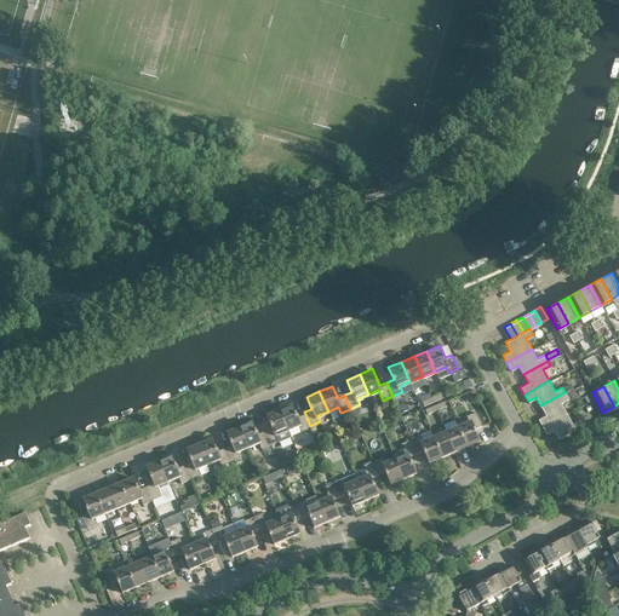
[(568,397),(565,392),(540,406),(545,414),(538,419),(542,426),(567,412),(561,402),(568,397)]
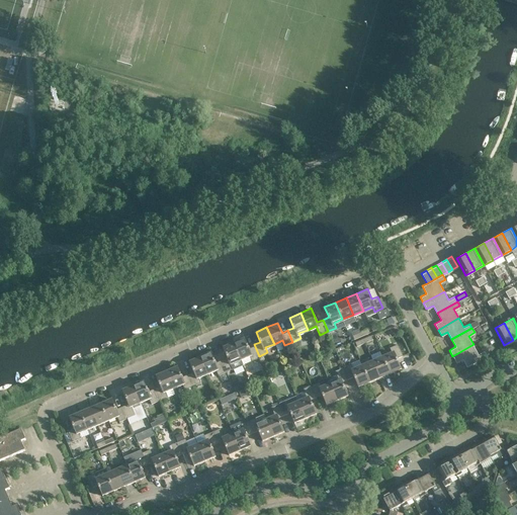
[(244,337),(233,341),(240,358),(249,354),(251,359),(259,356),(254,344),(248,347),(244,337)]
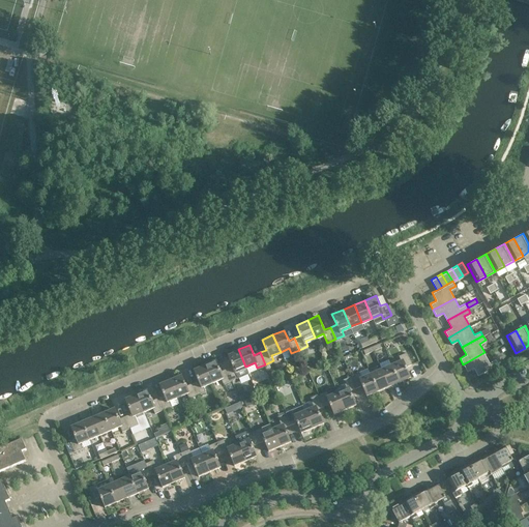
[(245,367),(238,349),(227,354),(232,364),(226,367),(231,379),(239,375),(237,371),(245,367)]
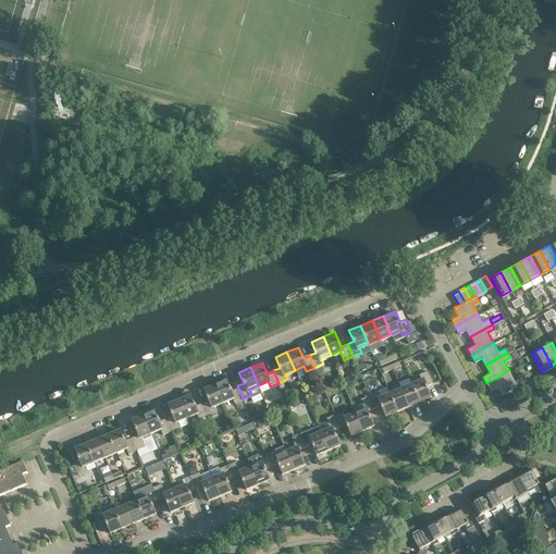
[(420,378),(411,381),(419,399),(431,395),(427,383),(432,381),(427,368),(418,372),(420,378)]
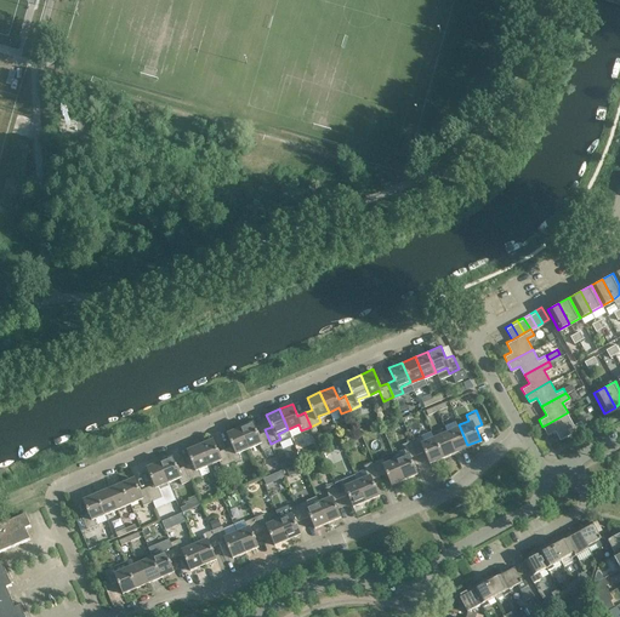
[(573,423),(568,412),(542,427),(546,434),(555,429),(559,439),(584,426),(580,420),(573,423)]
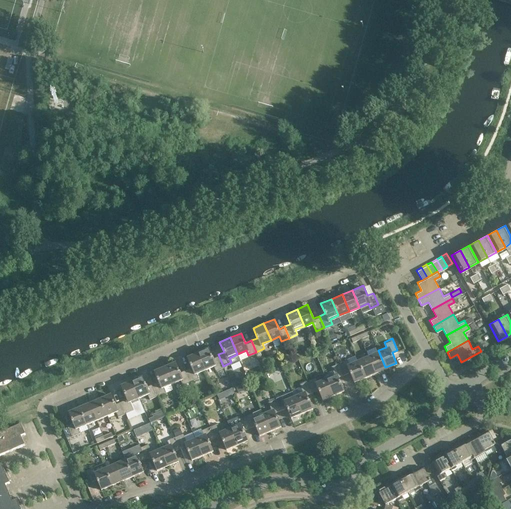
[(208,347),(197,351),(204,368),(213,364),(215,369),(223,366),(218,354),(212,357),(208,347)]
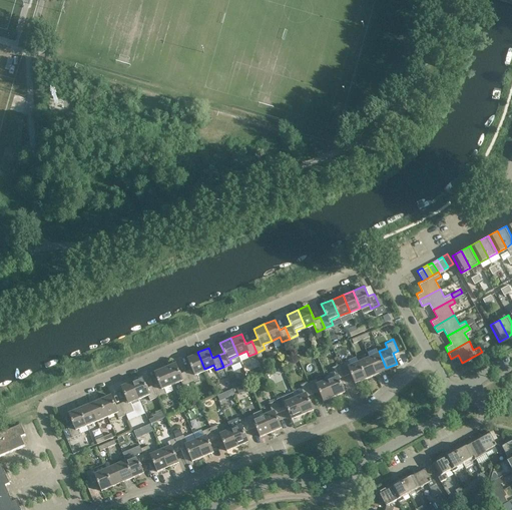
[(386,368),(379,351),(368,356),(376,373),(386,368)]
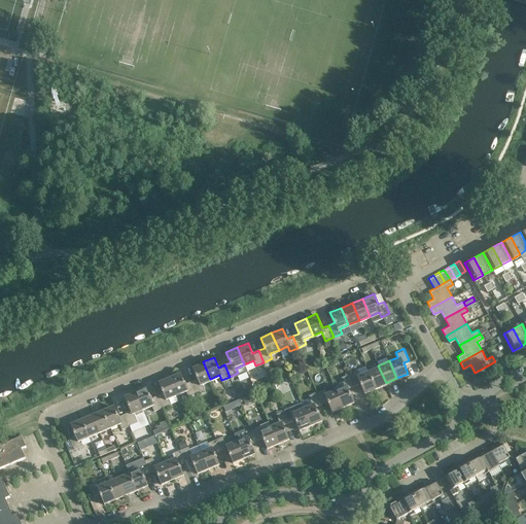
[(210,379),(203,361),(191,367),(197,377),(190,379),(196,391),(204,387),(202,383),(210,379)]
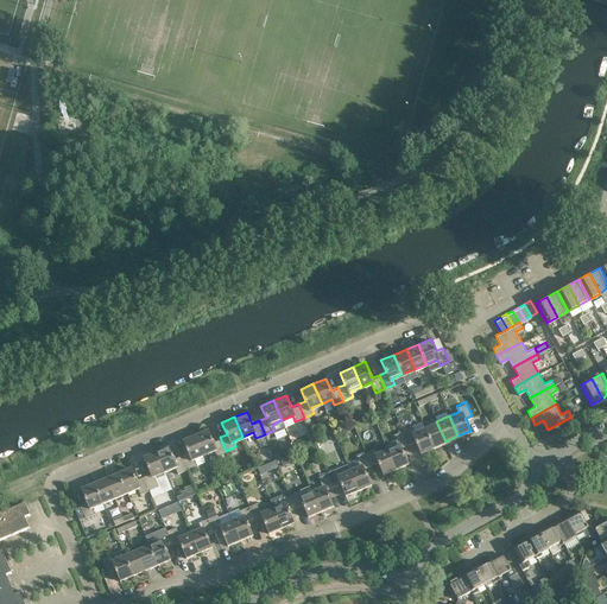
[(446,442),(436,421),(424,426),(432,446),(446,442)]
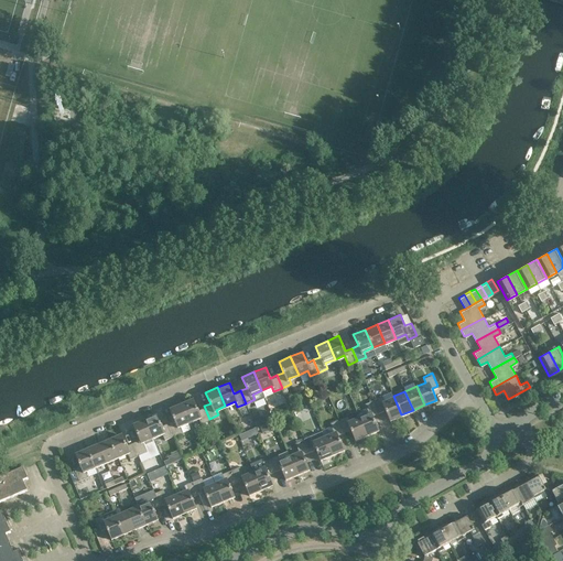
[(383,400),(381,395),(372,398),(378,411),(385,408),(389,420),(401,414),(393,396),(383,400)]
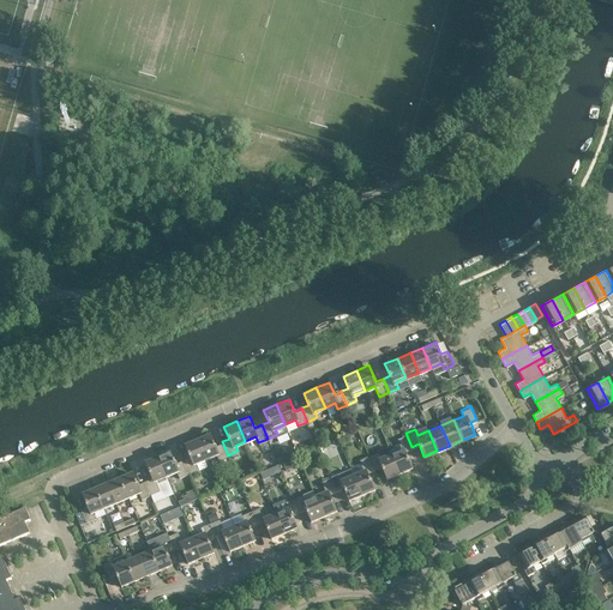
[(210,433),(197,438),(205,458),(216,453),(218,459),(228,456),(222,441),(215,445),(210,433)]
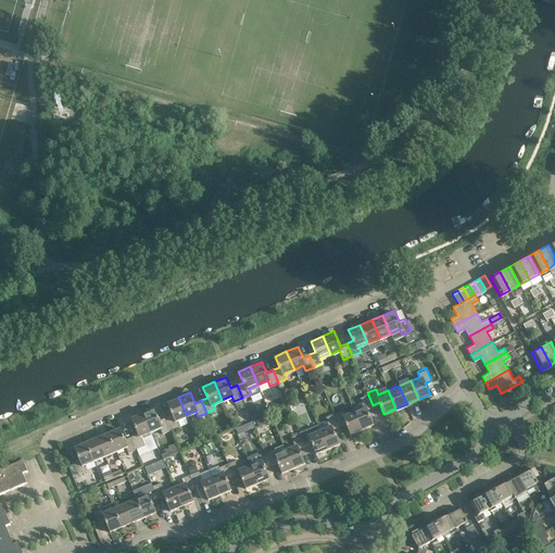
[(373,405),(367,392),(358,397),(363,405),(354,410),(361,428),(373,423),(366,407),(373,405)]
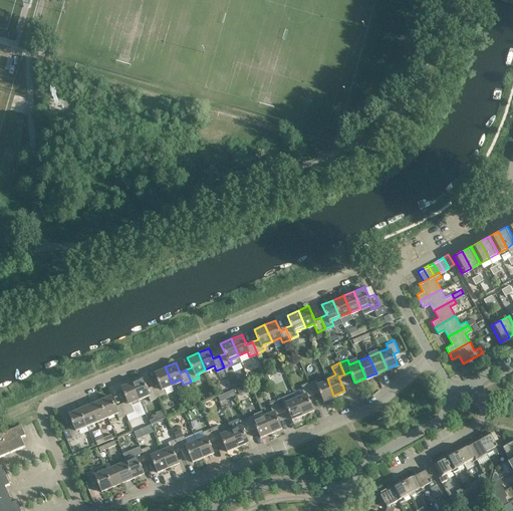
[(172,384),(165,366),(154,371),(159,381),(153,384),(158,396),(166,393),(164,388),(172,384)]
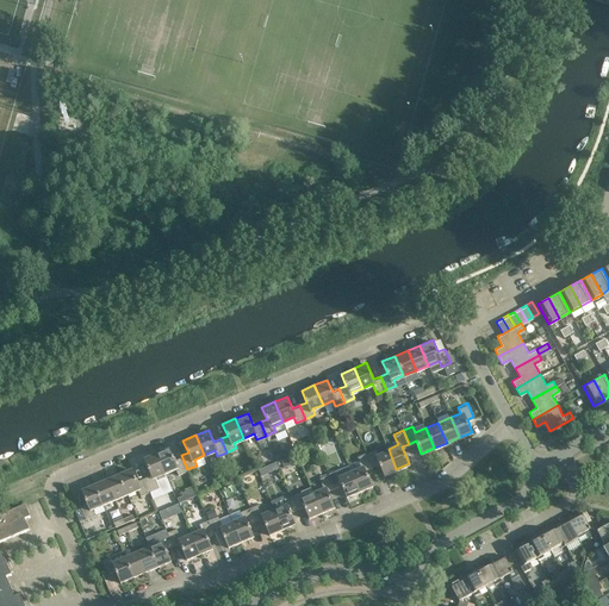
[(169,447),(156,451),(165,472),(175,467),(178,473),(187,469),(181,455),(174,458),(169,447)]
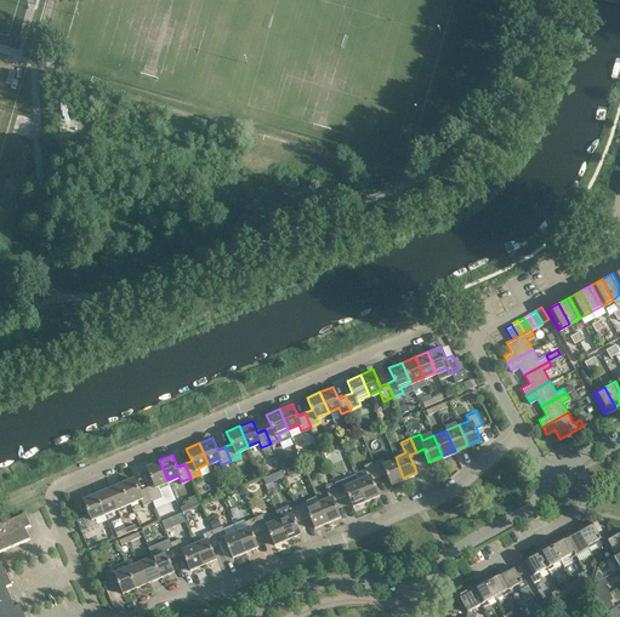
[(382,456),(373,460),(379,474),(385,470),(391,483),(403,478),(396,457),(385,462),(382,456)]
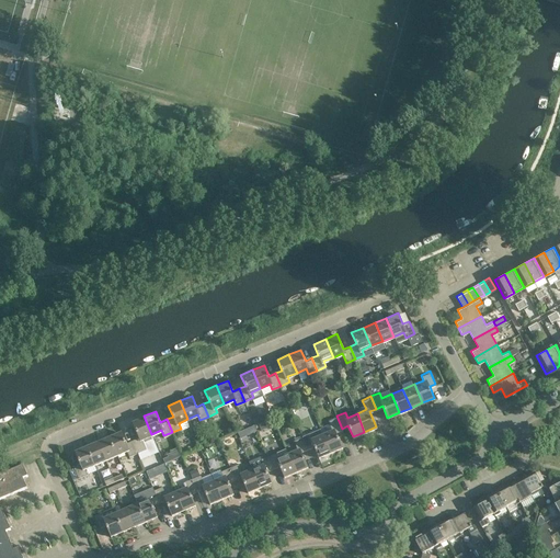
[(151,434),(144,416),(132,421),(138,436),(132,439),(137,452),(146,447),(141,439),(151,434)]
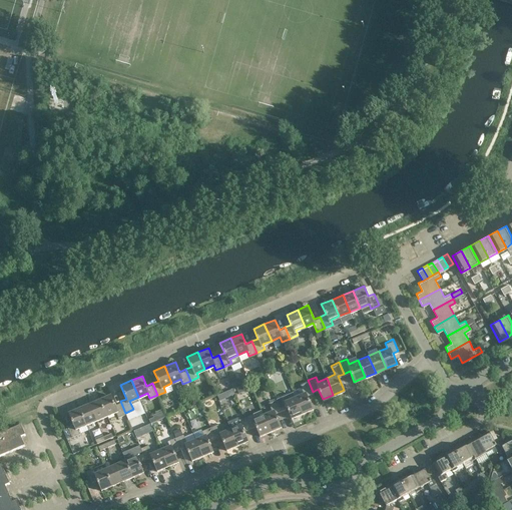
[(248,380),(242,383),(244,388),(250,385),(248,380)]
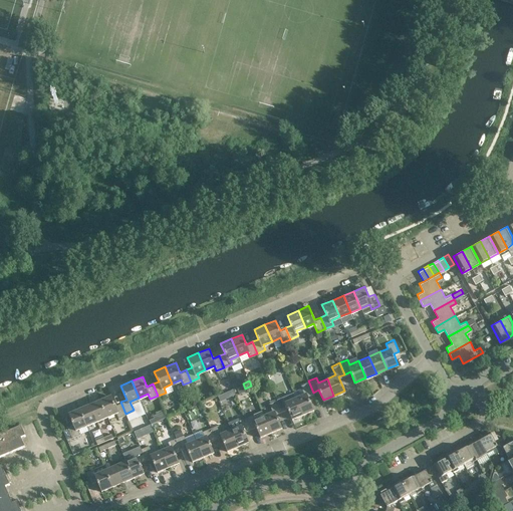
[(313,393),(308,380),(300,384),(304,393),(295,397),(302,414),(313,409),(307,395),(313,393)]
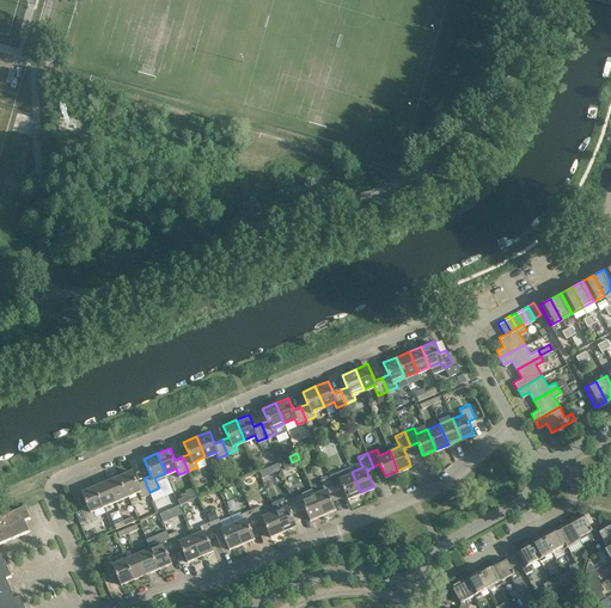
[(276,461),(269,464),(272,471),(280,467),(276,461)]
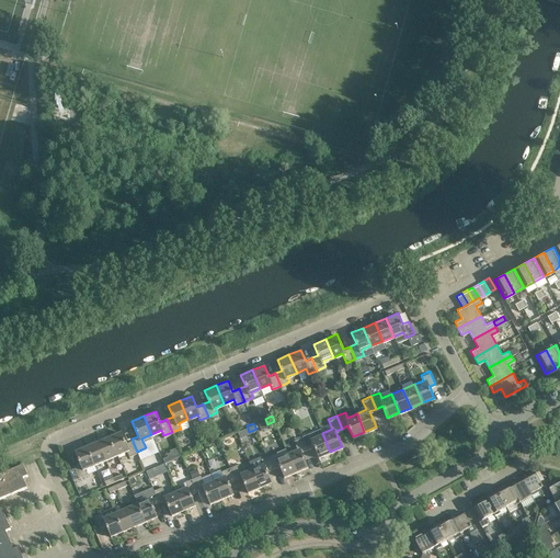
[(121,431),(109,435),(116,454),(126,450),(128,455),(137,452),(132,439),(125,442),(121,431)]
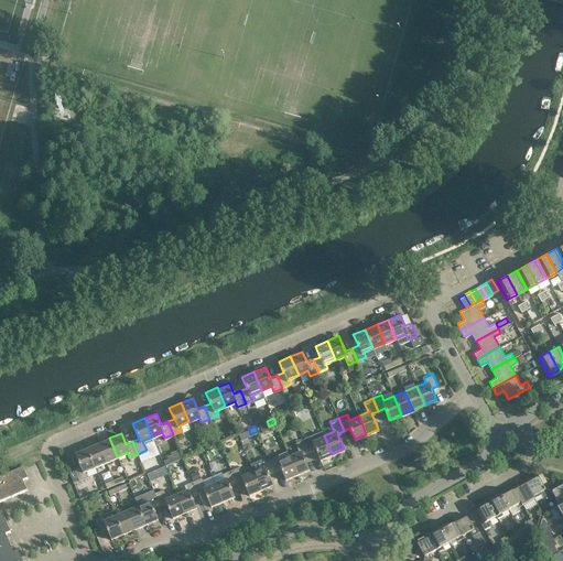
[(312,433),(303,438),(309,450),(315,448),(320,459),(332,454),(324,435),(314,439),(312,433)]
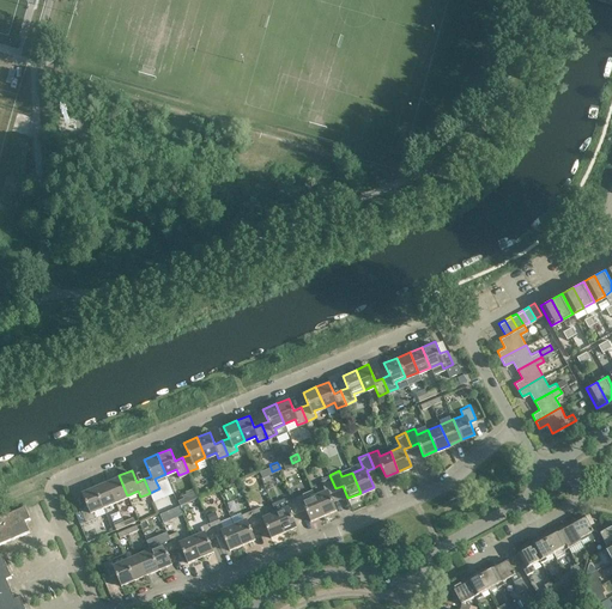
[(127,495),(119,475),(107,481),(115,500),(127,495)]
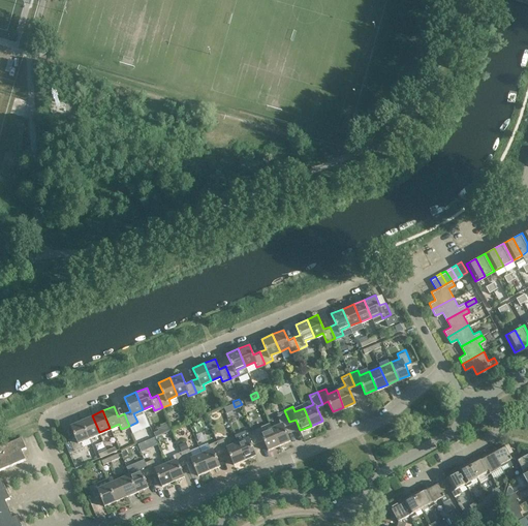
[(289,422),(284,410),(276,413),(280,423),(271,426),(278,443),(289,439),(283,425),(289,422)]
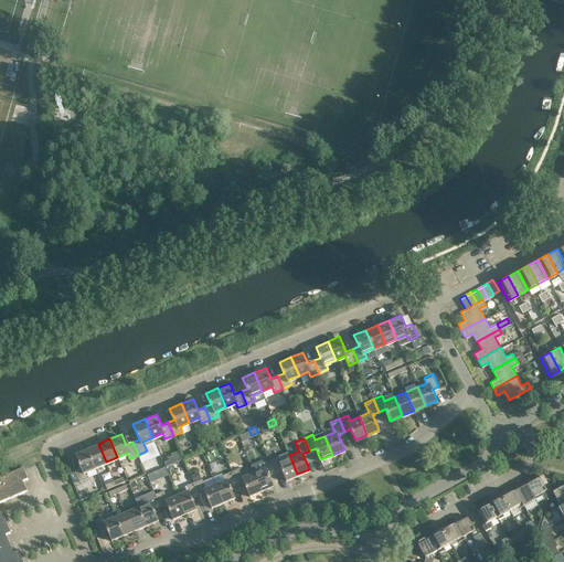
[(106,462),(98,444),(86,448),(94,467),(106,462)]
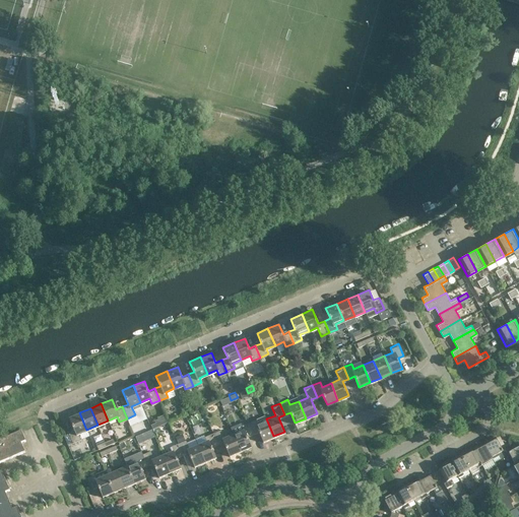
[(86,430),(79,412),(68,417),(73,428),(67,430),(72,442),(80,438),(78,433),(86,430)]
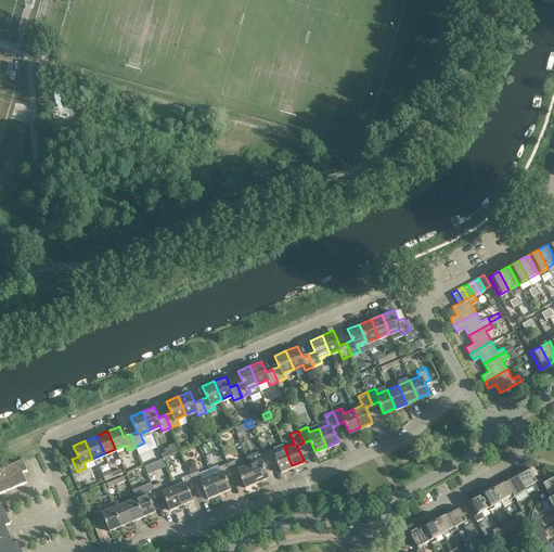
[(273,446),(265,449),(269,462),(275,460),(280,471),(292,465),(284,447),(275,451),(273,446)]
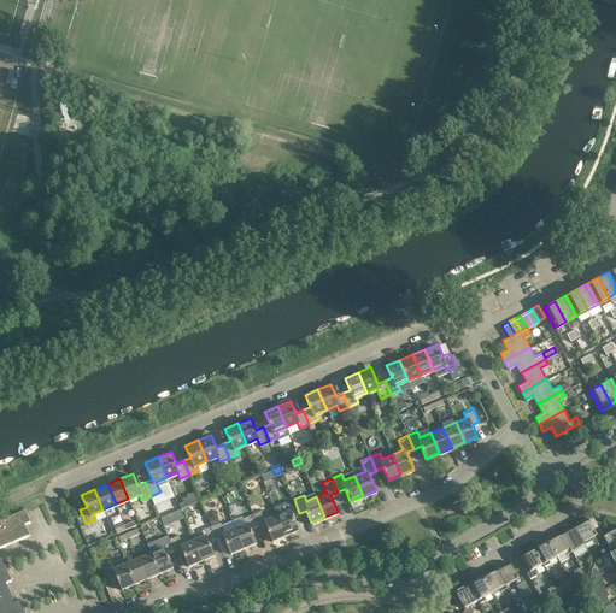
[(299,513),(294,499),(285,504),(287,510),(276,513),(285,534),(298,529),(293,517),(299,513)]
